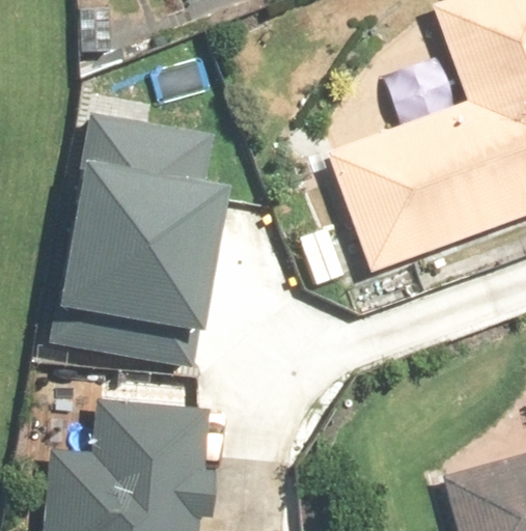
[(238,0),(209,0),(213,9),(238,0)]
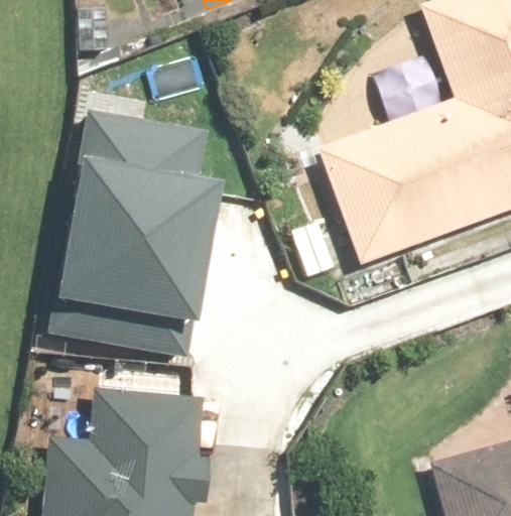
[(315,149),(360,266),(510,209),(510,0),(428,0),(420,3),(456,97),(315,149)]
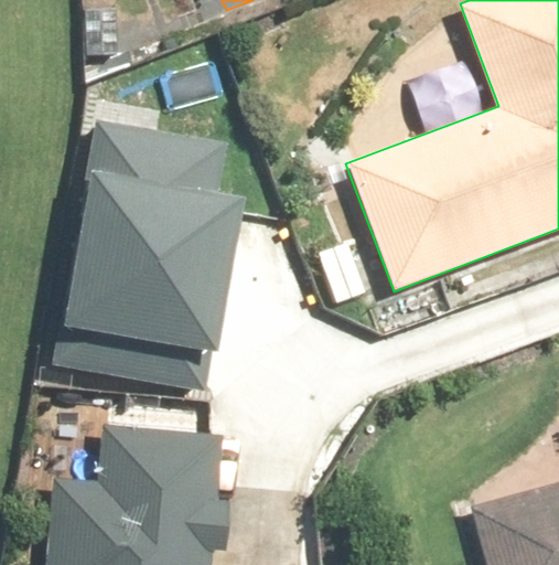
[(105,119),(61,366),(204,392),(238,201),(218,198),(228,141),(105,119)]
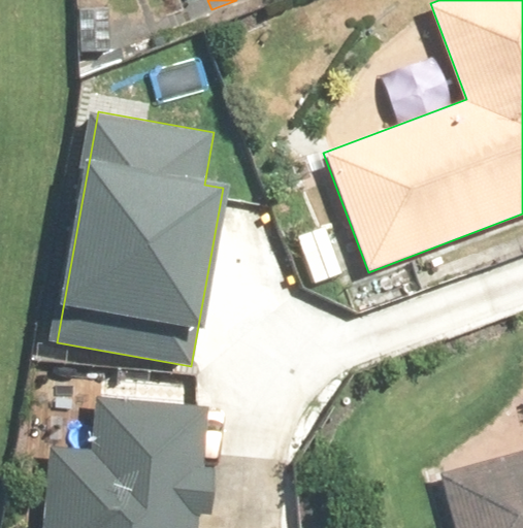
[(57,439),(51,527),(263,527),(267,476),(221,473),(226,398),(95,391),(92,441),(57,439)]
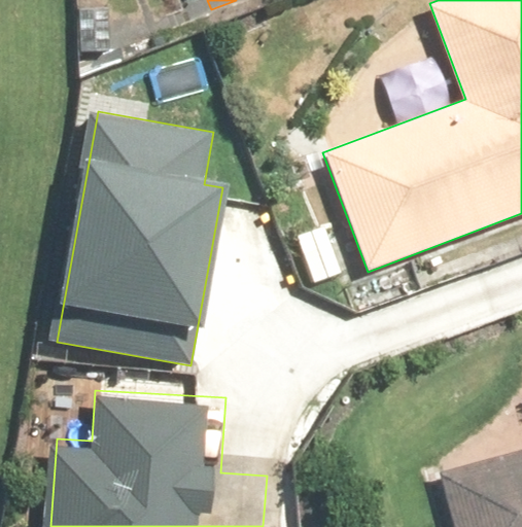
[(521,445),(428,471),(444,526),(521,526),(521,445)]
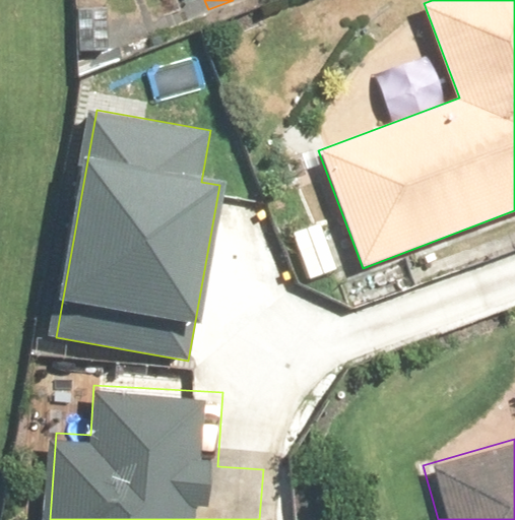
All buildings are outlined.
